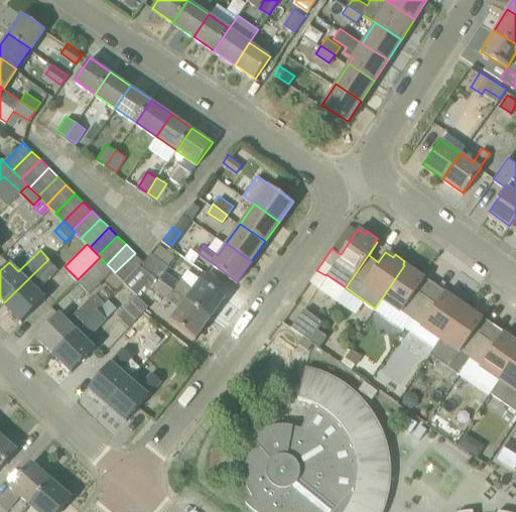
[(124,280),(139,265),(143,261),(135,253),(115,272),(124,280)]
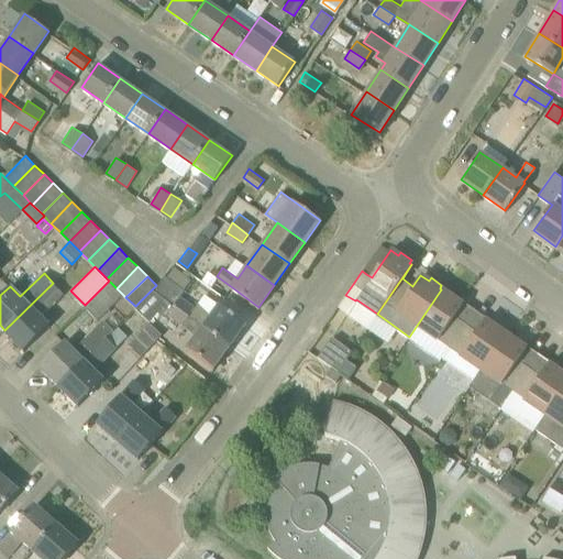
[(165,276),(155,289),(230,346),(246,324),(232,314),(219,304),(210,315),(197,304),(195,307),(179,296),(184,289),(165,276)]
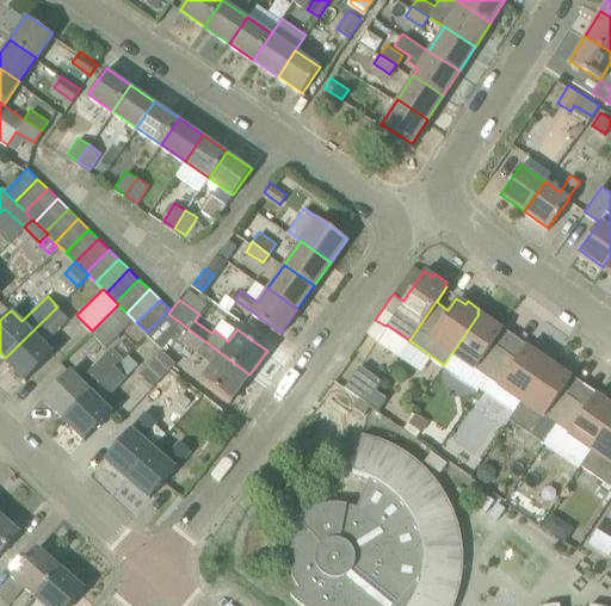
[(118,304),(92,331),(106,345),(133,319),(127,313),(118,304)]
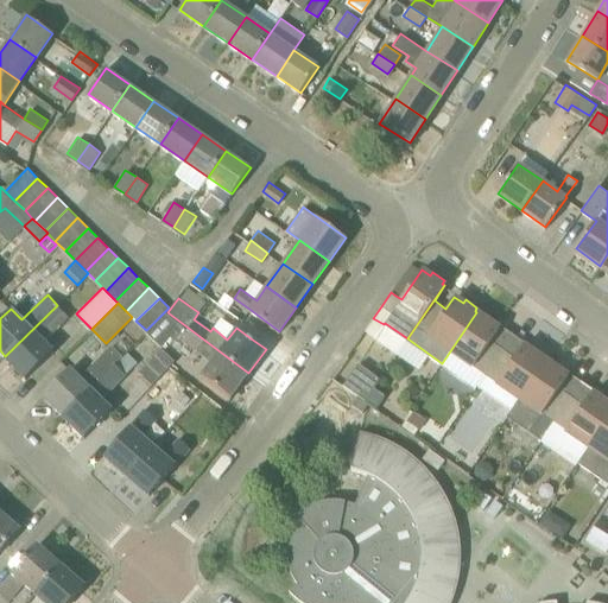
[(57,305),(5,356),(26,378),(52,350),(43,340),(68,316),(57,305)]
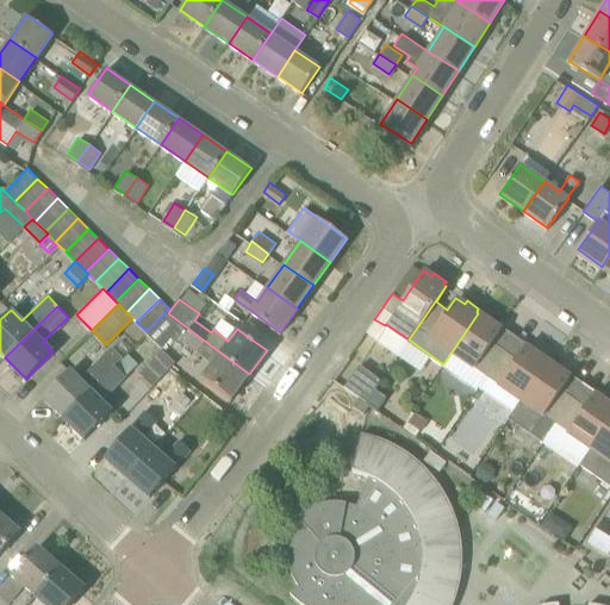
[(443,365),(442,366),(477,390),(479,386),(504,349),(492,341),(500,329),(492,323),(495,319),(483,311),(480,315),(478,313),(443,365)]
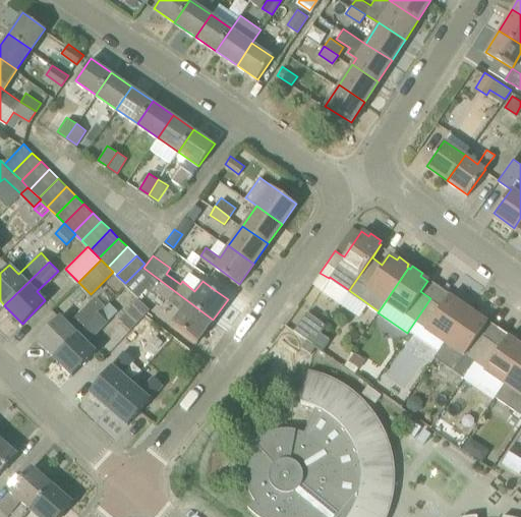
[(197,340),(213,320),(143,268),(140,268),(125,283),(137,297),(147,288),(152,293),(155,289),(181,309),(172,322),(197,340)]
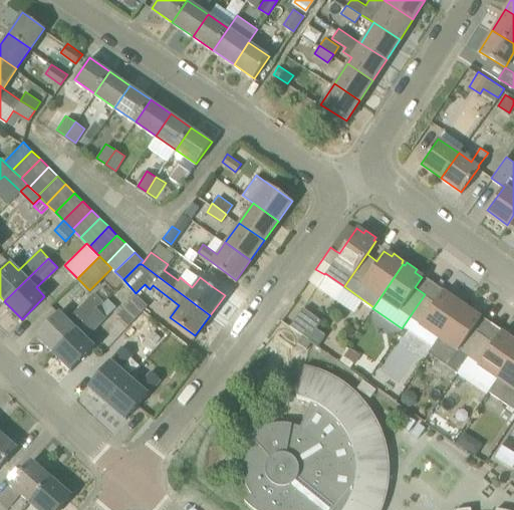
[(36,333),(53,351),(98,307),(107,298),(103,301),(94,291),(66,318),(58,310),(36,333)]
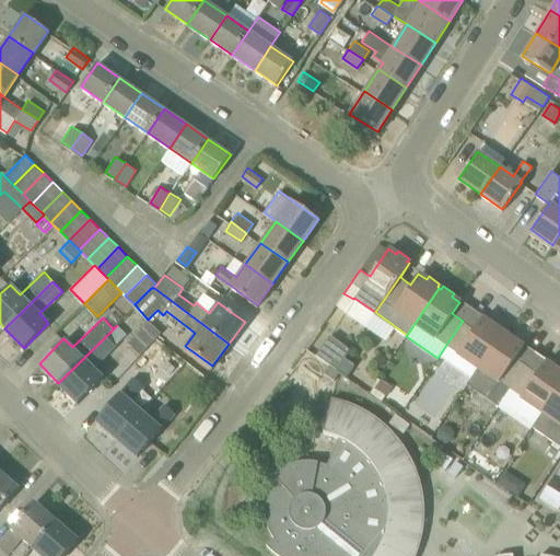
[(471,377),(502,332),(500,331),(502,327),(492,320),(490,323),(481,317),(474,328),(463,321),(447,345),(440,355),(471,377)]
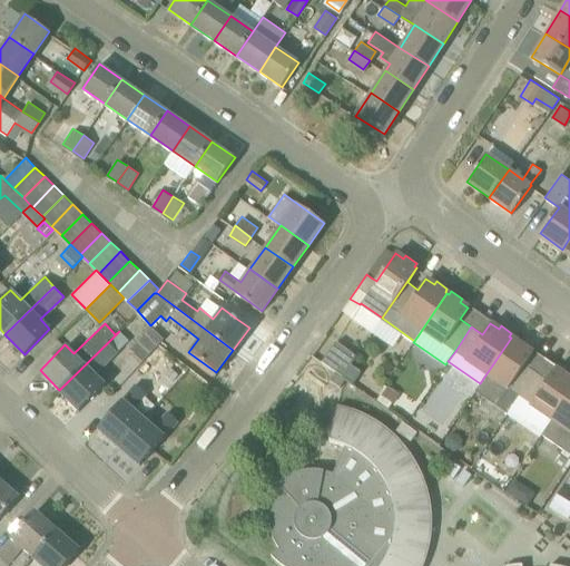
[(144,360),(157,343),(164,337),(150,325),(130,349),(144,360)]
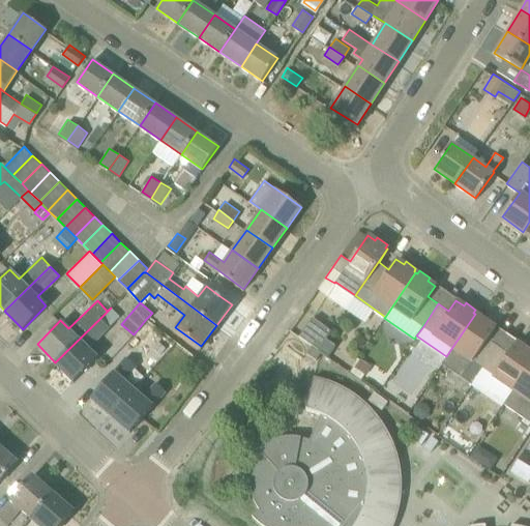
[(472,383),(482,368),(498,345),(488,338),(495,327),(488,322),(490,319),(479,313),(477,315),(475,314),(446,356),(442,362),(461,376),(472,383)]
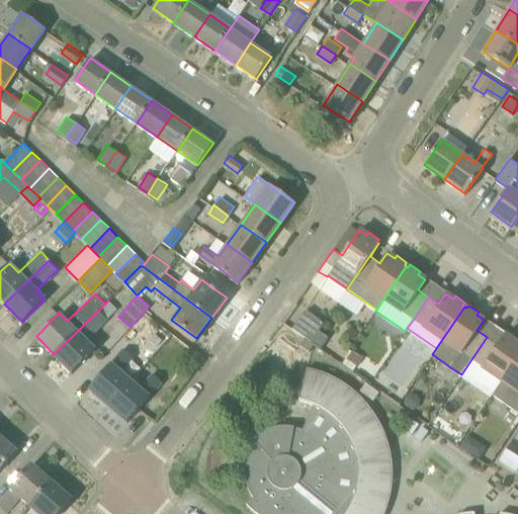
[(328,337),(318,329),(324,322),(305,309),(291,327),(307,338),(316,344),(321,347),(328,337)]
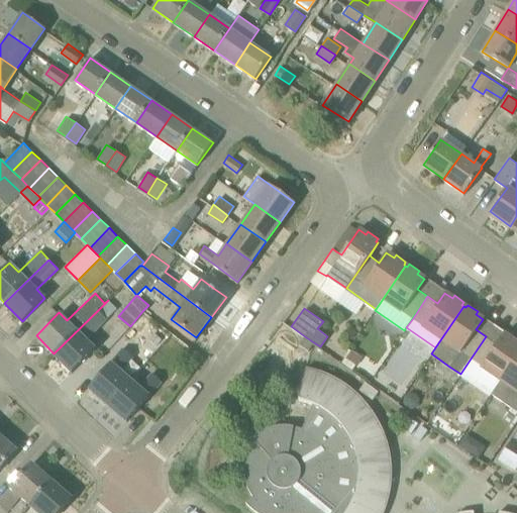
[(107,318),(99,309),(54,353),(72,372),(95,348),(85,338),(107,318)]
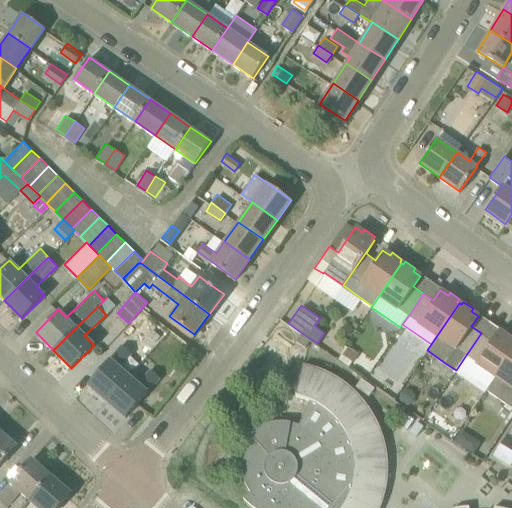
[(153,328),(148,334),(155,340),(159,334),(153,328)]
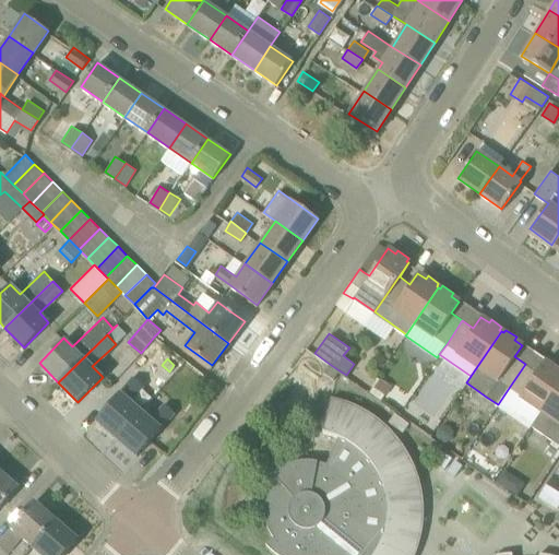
[(536,372),(525,364),(509,388),(540,410),(558,382),(558,366),(554,363),(552,366),(544,361),(536,372)]
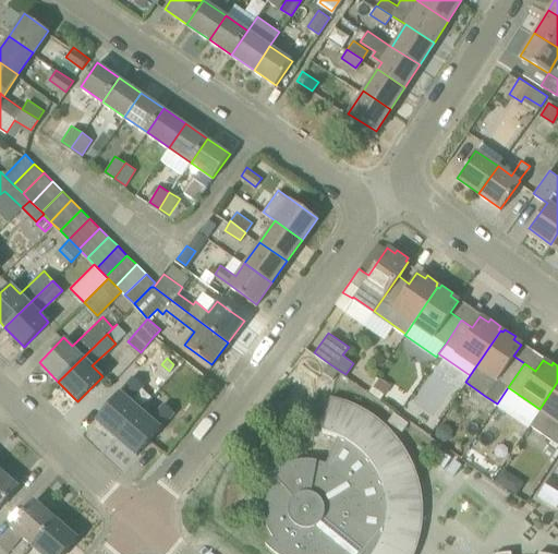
[(330,364),(324,373),(334,380),(340,371),(330,364)]
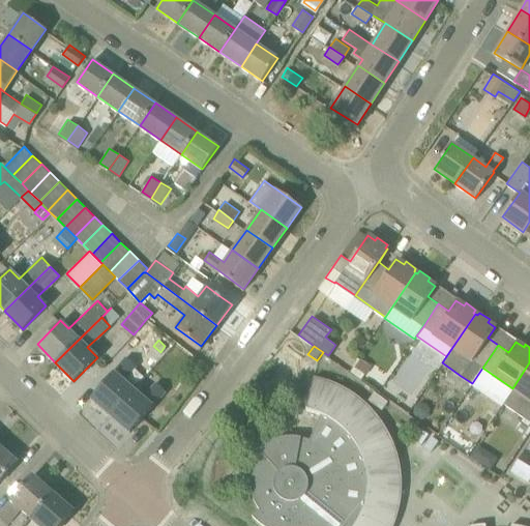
[(91,397),(111,413),(133,388),(124,381),(137,366),(126,356),(91,397)]
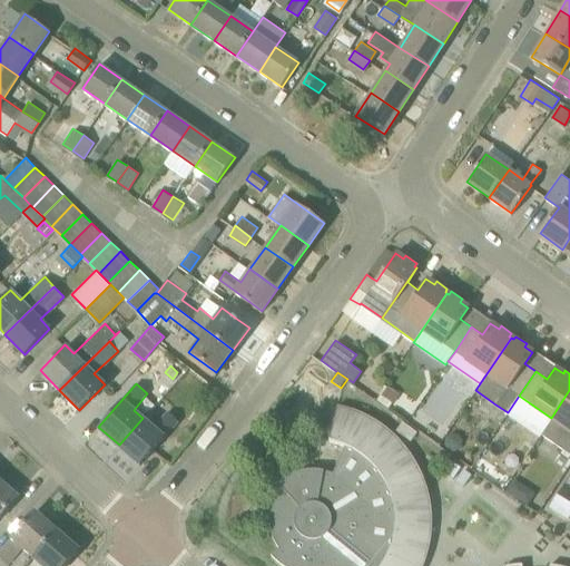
[(389,384),(379,399),(390,407),(400,392),(389,384)]
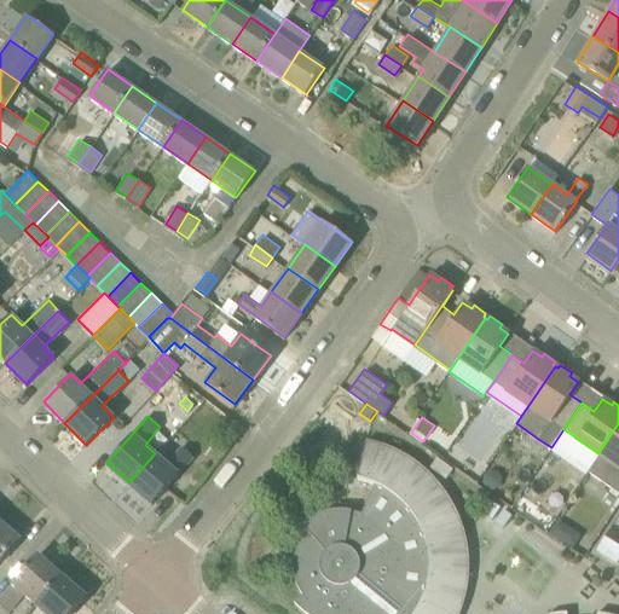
[(618,490),(618,423),(599,453),(588,470),(618,490)]
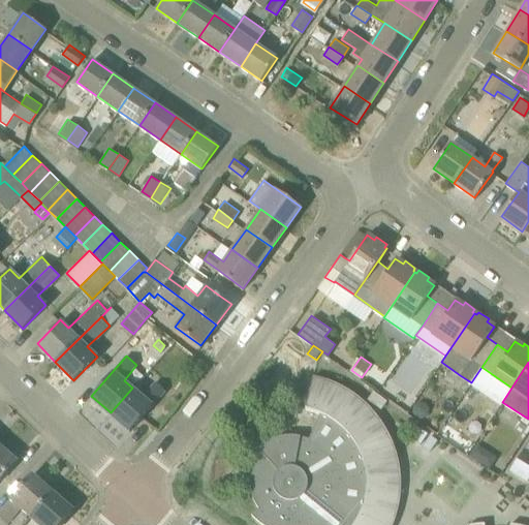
[(525,524),(516,523),(509,522),(508,524),(485,524),(485,522),(475,523),(467,524),(392,524),(394,521),(396,514),(398,506),(399,503),(399,499),(400,495),(400,492),(400,488),(401,484),(401,481),(400,476),(400,472),(400,469),(399,462),(397,454),(395,446),(392,439),(391,436),(386,429),(383,423),(381,420),(376,413),(372,408),(366,402),(361,397),(358,395),(351,391),(348,389),(345,387),(338,383),(331,380),(328,378),(320,376),(313,374),(306,408),(312,409),(316,411),(320,412),(309,438),(306,436),(303,436),(301,435),(296,434),(290,434),(286,434),(282,435),(279,435),(275,437),(272,438),(269,439),(266,441),(262,443),(260,444),(257,448),(263,453),(261,455),(258,458),(256,462),(254,464),(253,466),(252,470),(251,474),(250,479),(250,483),(251,488),(252,494),(253,497),(256,503),(258,506),(251,513),(255,517),(258,520),(261,522),(265,524),(266,524),(315,524),(319,522),(321,524),(525,524)]
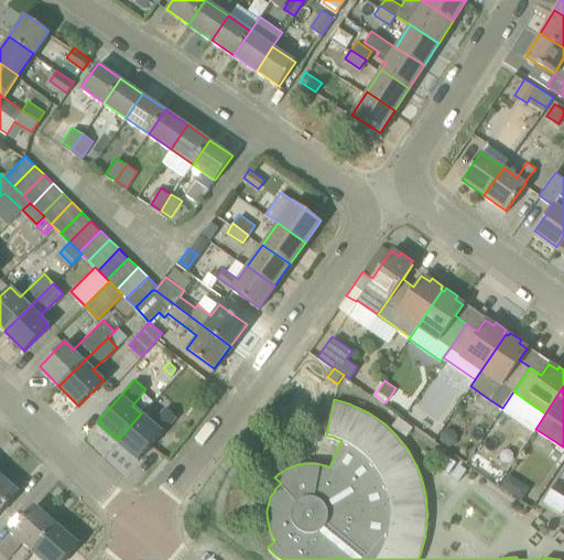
[(141,413),(118,440),(139,459),(176,416),(165,406),(151,422),(141,413)]
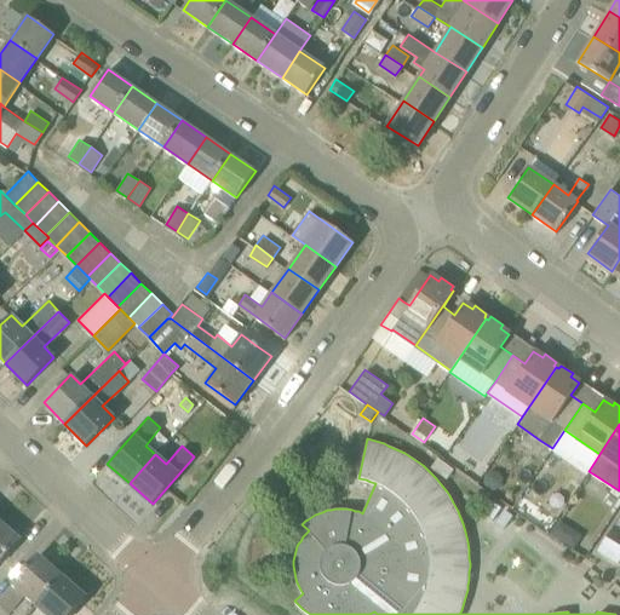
[(482,510),(481,512),(493,521),(504,505),(492,496),(482,510)]
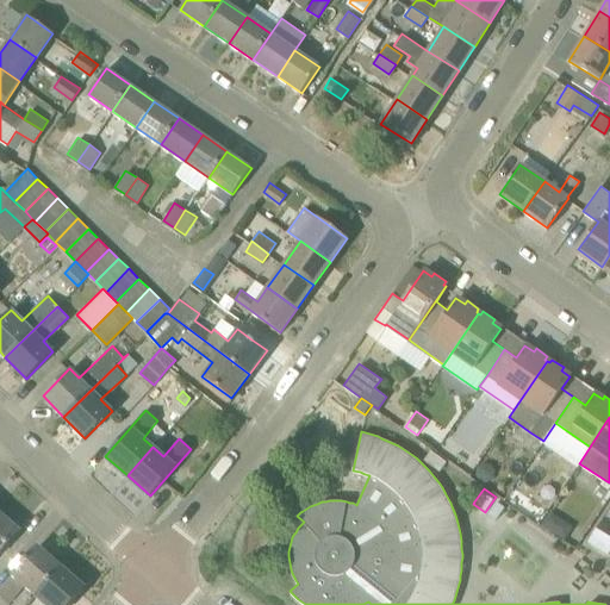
[(0,552),(19,530),(0,512),(0,552)]
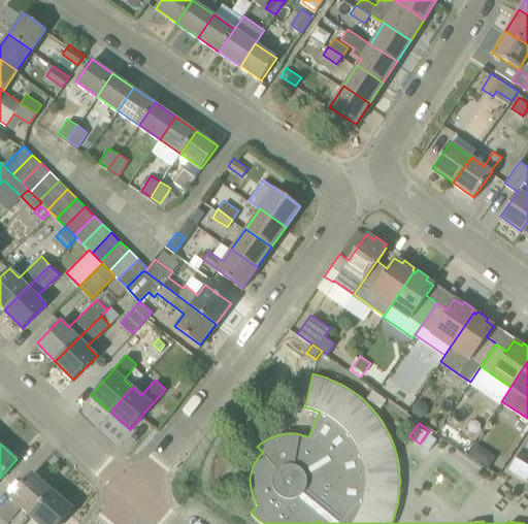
[(527,463),(516,456),(507,469),(525,480),(527,475),(527,463)]
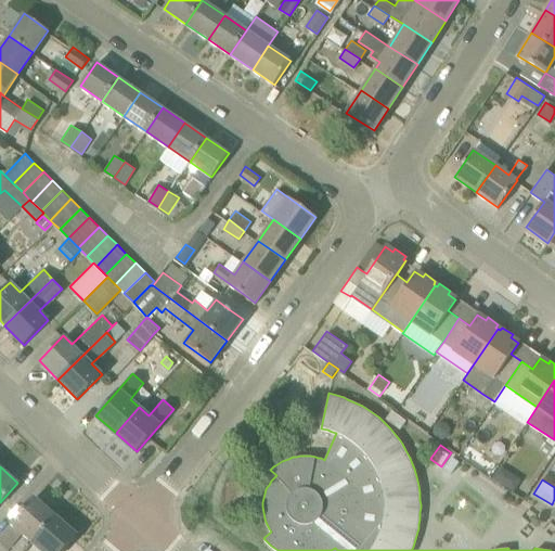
[(22,533),(33,541),(55,515),(34,497),(0,535),(0,541),(8,549),(22,533)]
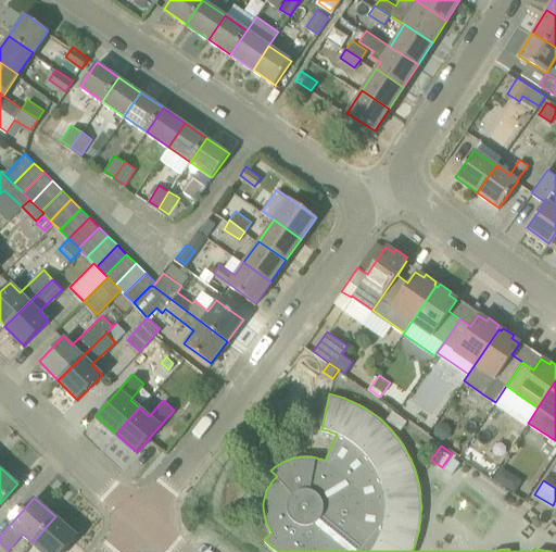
[(42,551),(61,551),(76,535),(55,516),(33,542),(42,551)]
